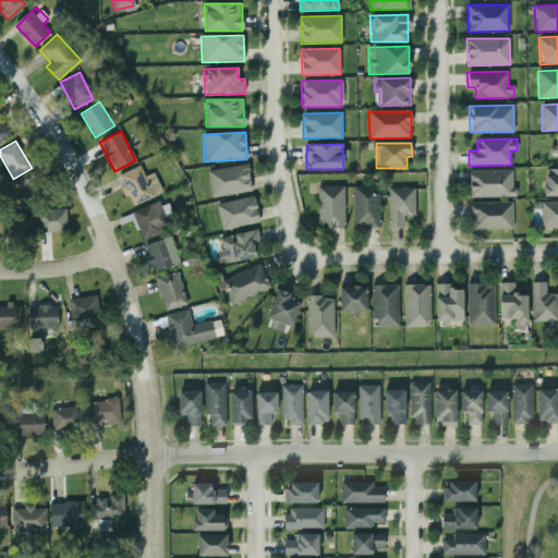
[(117,176),(126,197),(129,197),(132,206),(162,193),(154,172),(144,177),(140,166),(117,176)]
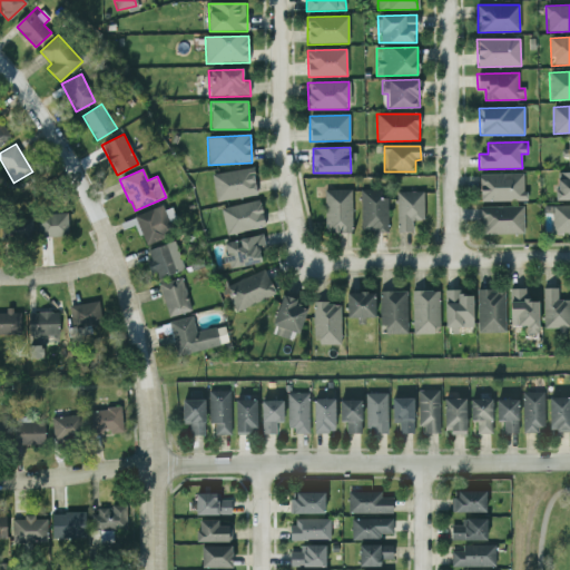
[(256,196),(254,169),(213,174),(215,200),(256,196)]
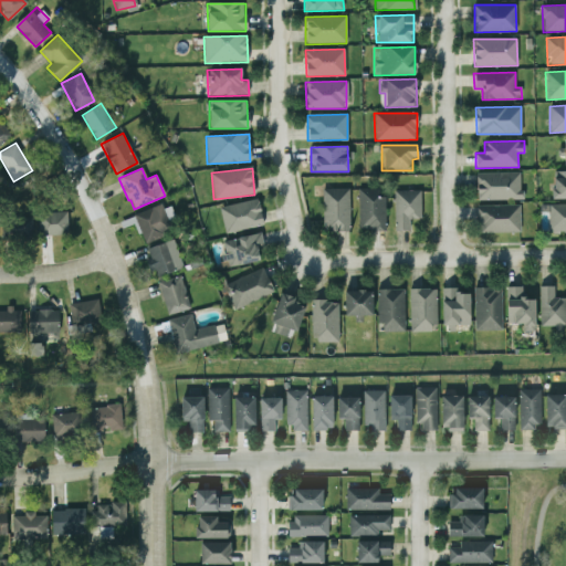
[(553,199),(565,198),(565,170),(552,171),(553,199)]
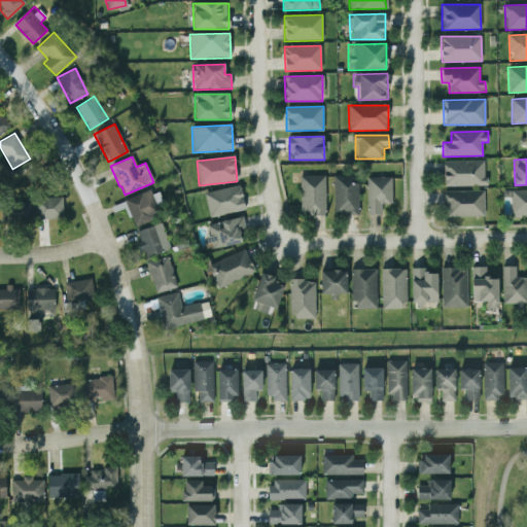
[(486,186),(485,160),(443,162),(444,187),(486,186)]
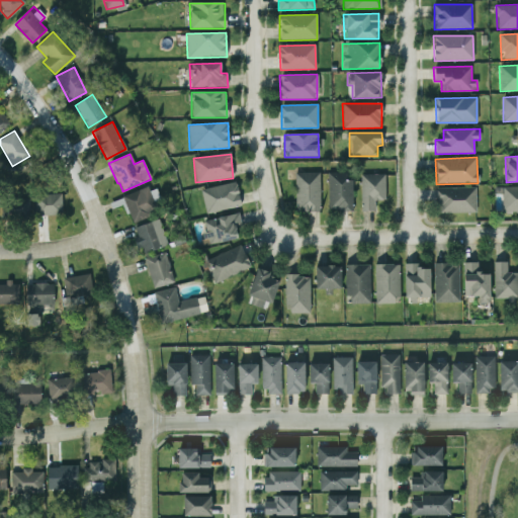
[(320,172),(294,173),(294,212),(320,211),(320,172)]
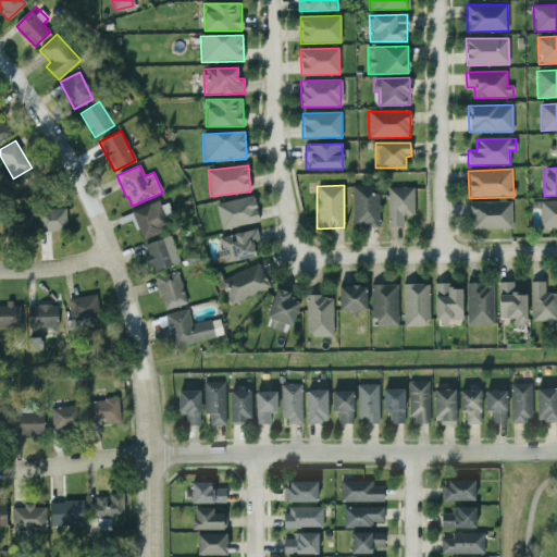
[(351,186),(353,226),(378,225),(378,186),(351,186)]
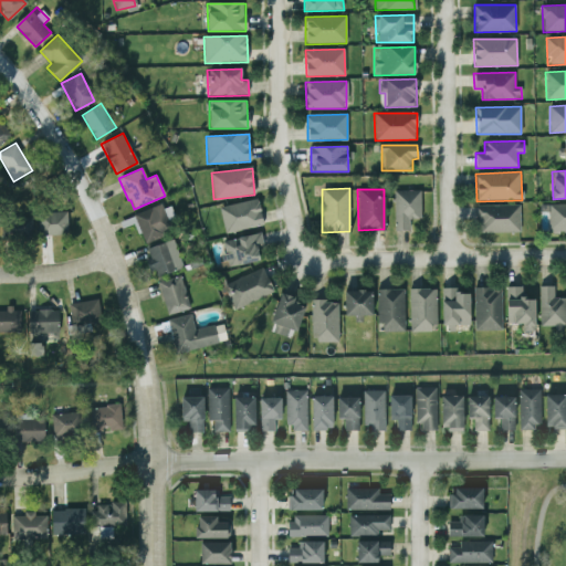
[(394,191),(395,231),(409,230),(409,219),(421,219),(420,190),(394,191)]
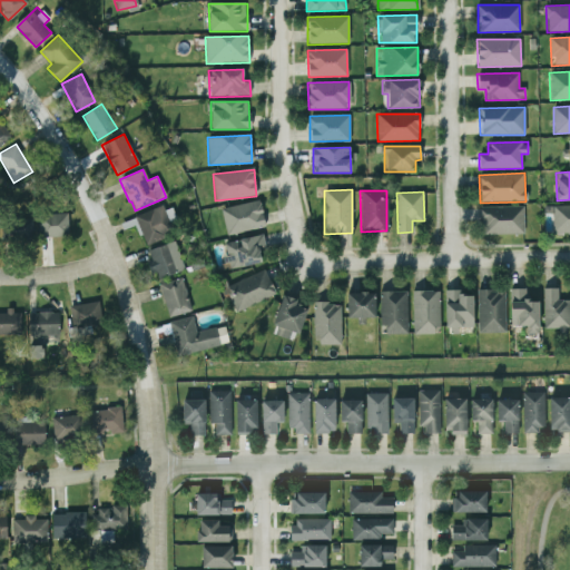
[(220,208),(226,235),(265,226),(259,200),(220,208)]
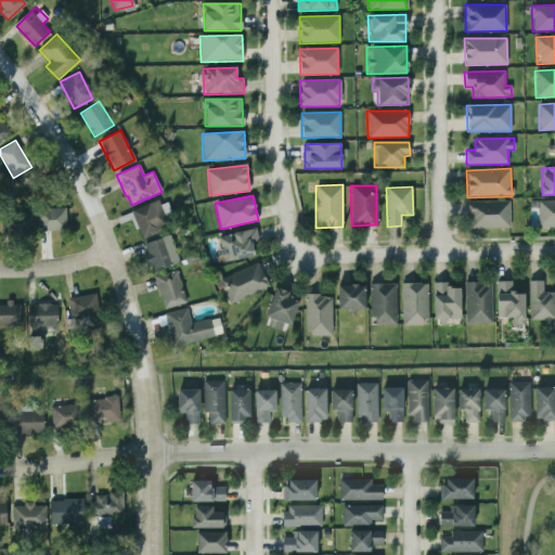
[(164,199),(131,211),(140,237),(172,227),(164,199)]
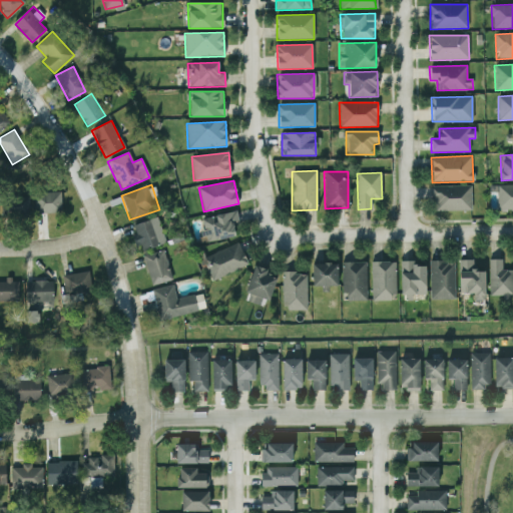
[(512,184),(497,185),(497,209),(512,208),(512,184)]
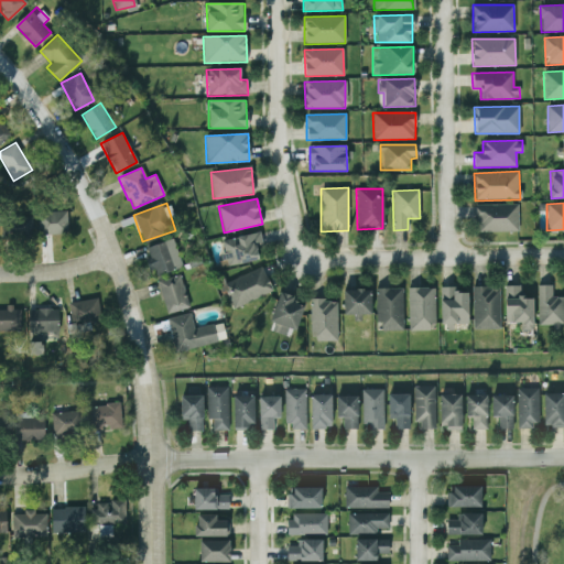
[(476,205),(477,232),(518,231),(518,204),(476,205)]
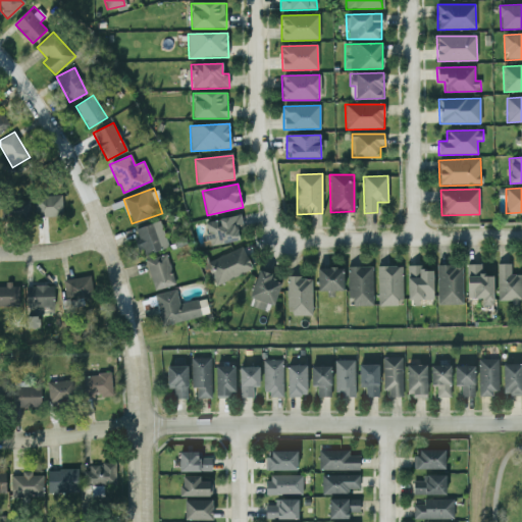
[(62,216),(61,196),(35,197),(36,217),(62,216)]
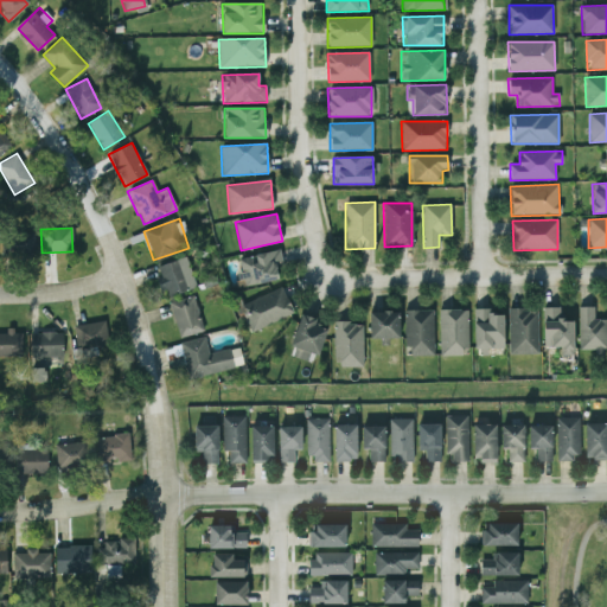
[(16,255),(34,255),(34,232),(14,234),(16,255)]
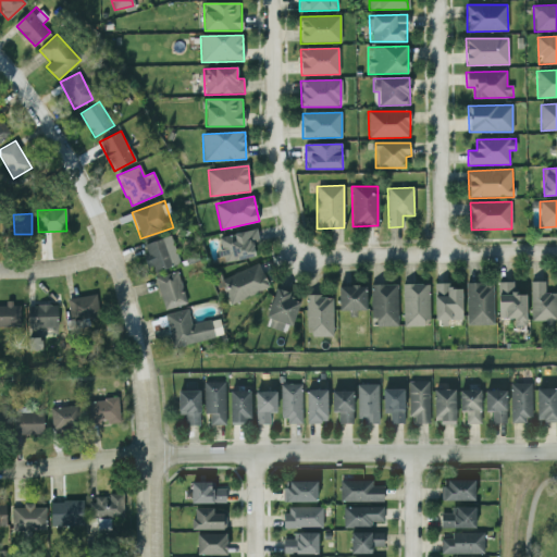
[(219,237),(221,251),(219,252),(221,263),(256,257),(252,244),(259,243),(257,230),(219,237)]
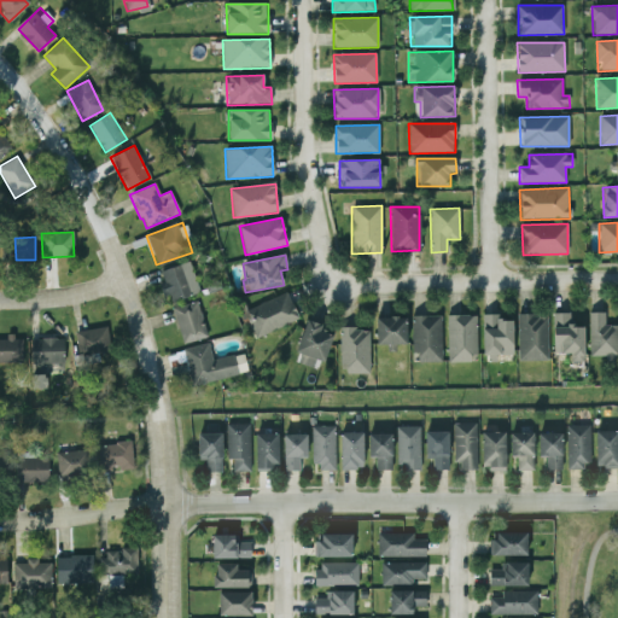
[(163,281),(159,284),(167,303),(199,292),(190,262),(159,272),(163,281)]
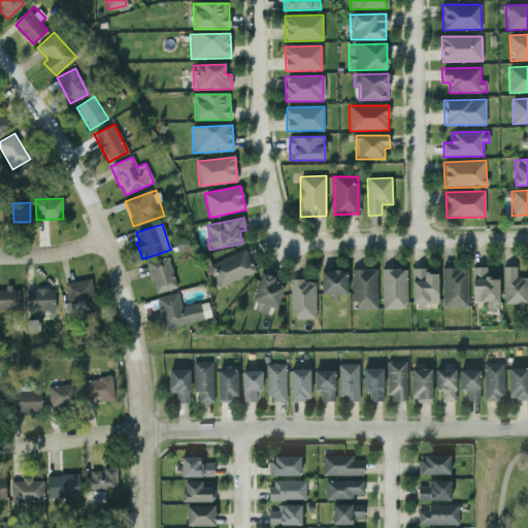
[(208,266),(219,289),(255,272),(244,250),(208,266)]
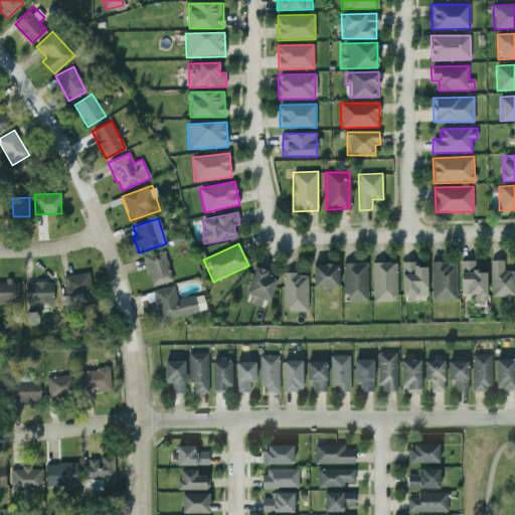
[(172,282),(165,251),(144,256),(151,287),(172,282)]
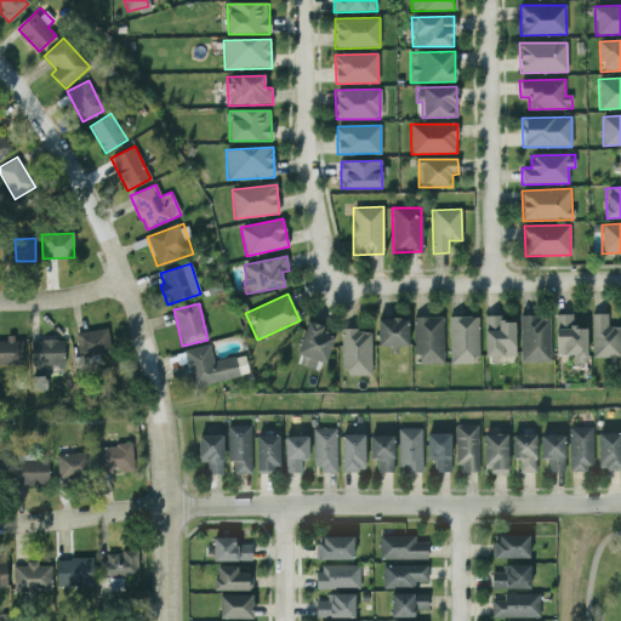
[(575,314),(556,314),(556,355),(573,357),(573,363),(586,363),(587,329),(575,328),(575,314)]
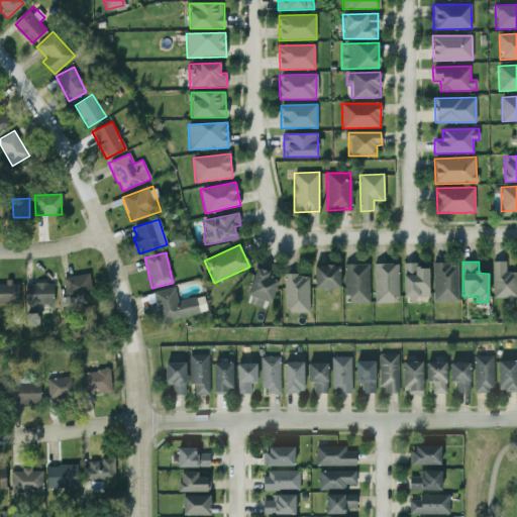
[(516,272),(506,273),(506,262),(492,262),(493,300),(516,299),(516,272)]
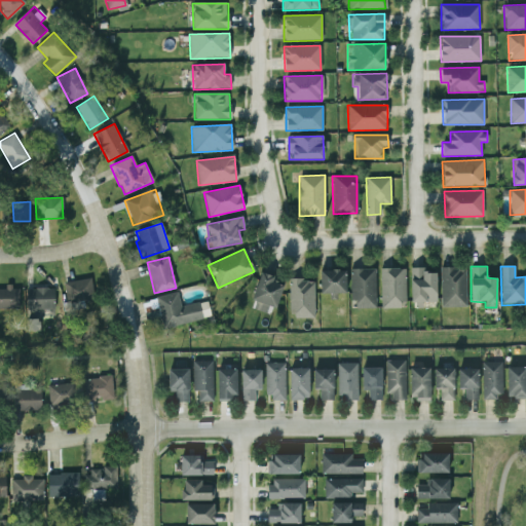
[(441,307),(466,307),(465,267),(440,268),(441,307)]
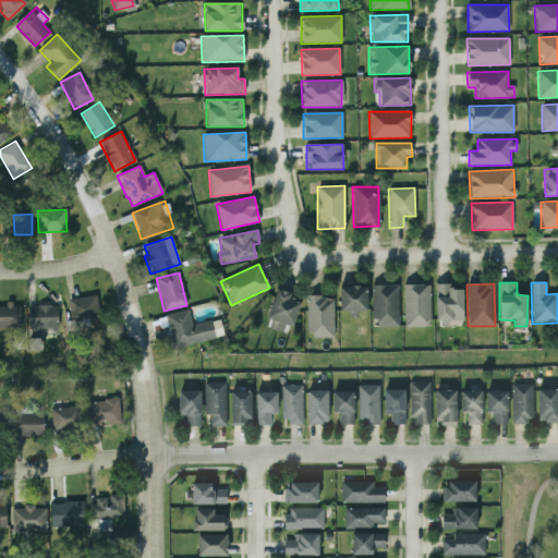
[(428,284),(403,284),(404,327),(429,327),(428,284)]
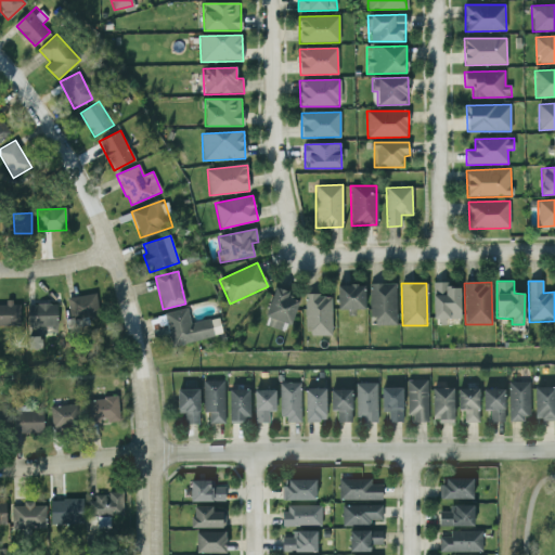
[(338,312),(355,312),(355,310),(365,309),(364,284),(337,285),(338,312)]
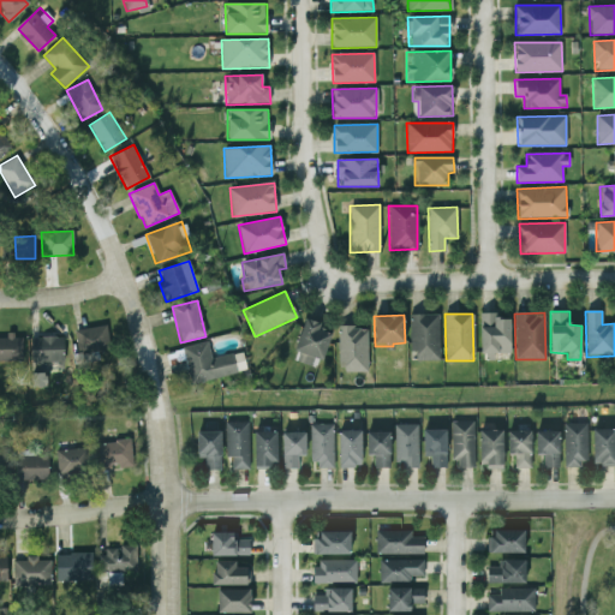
[(411,360),(440,360),(439,315),(411,315),(411,360)]
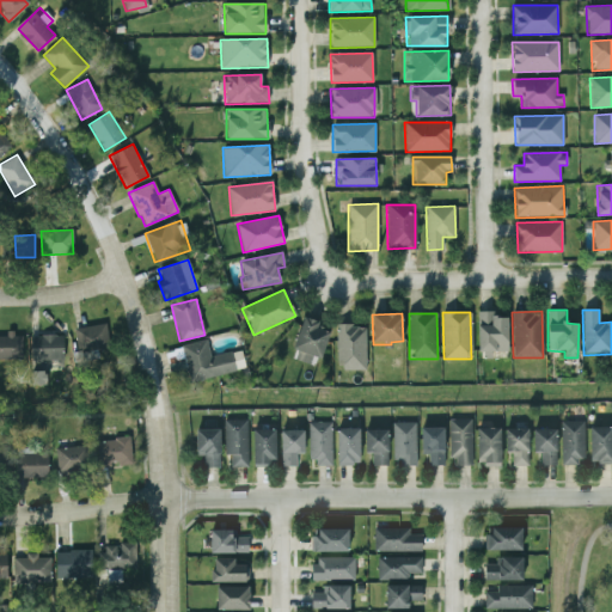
[(478,353),(507,354),(508,313),(478,313),(478,353)]
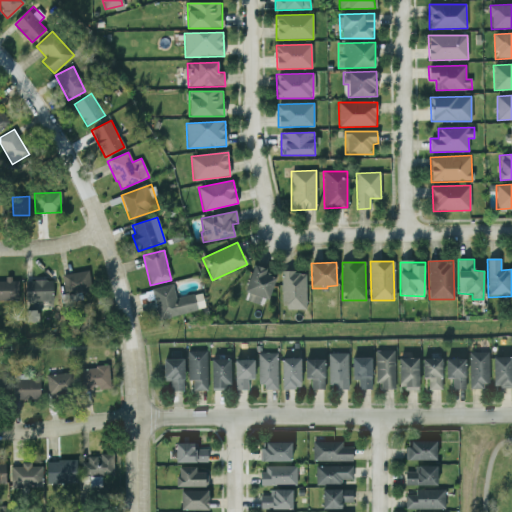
[(259,305),(261,297),(269,300),(277,274),(253,267),(243,300),(259,305)]
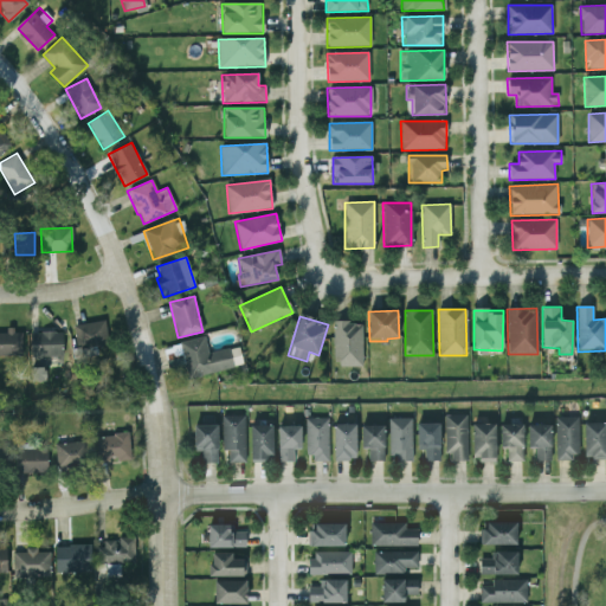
[(107,348),(107,322),(75,323),(76,349),(107,348)]
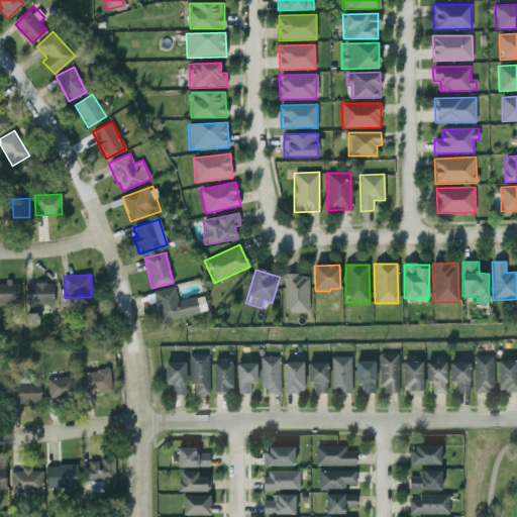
[(309,311),(308,275),(284,275),(285,312),(309,311)]
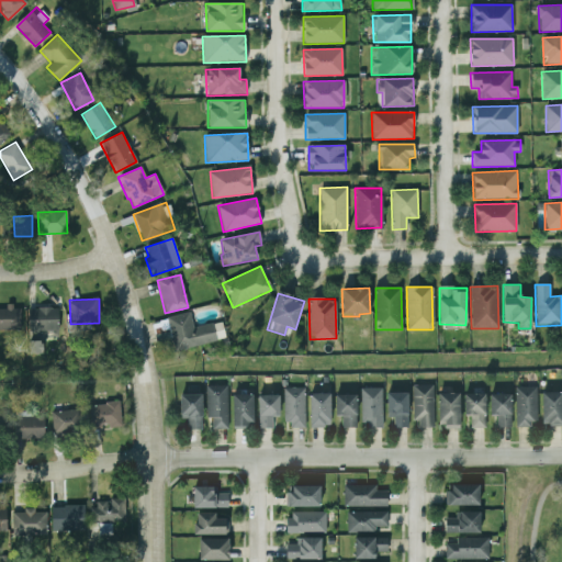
[(21,307),(0,306),(0,329),(20,330),(21,307)]
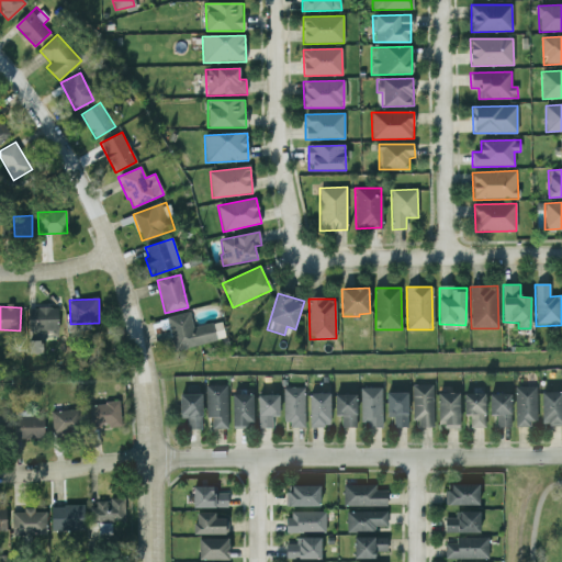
[(27,308),(29,339),(47,338),(47,332),(58,332),(57,307),(27,308)]
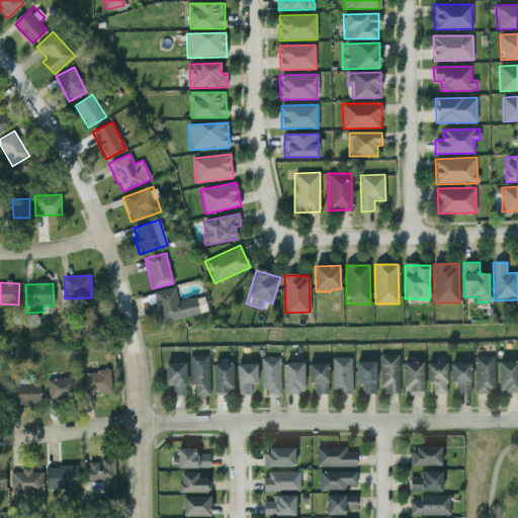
[(204,296),(177,301),(175,287),(154,292),(160,323),(207,314),(204,296)]
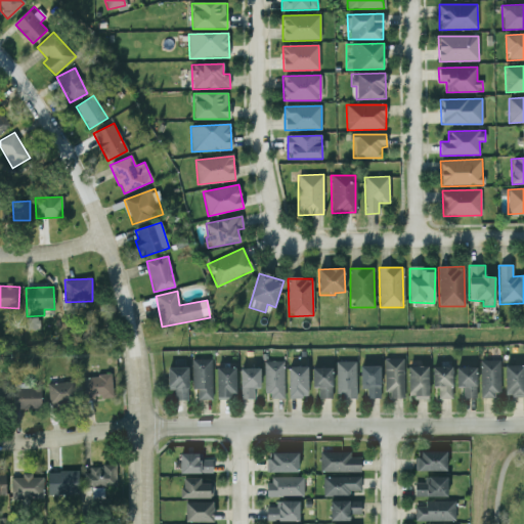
[(385,399),(404,398),(403,358),(384,359),(385,399)]
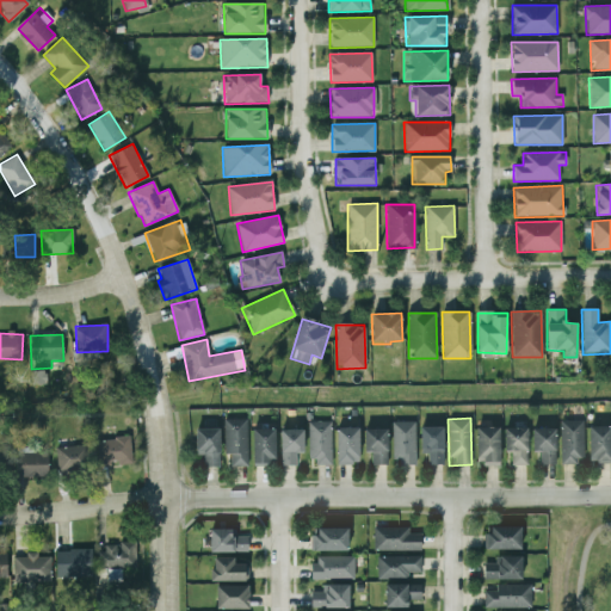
[(223,419),(224,455),(229,455),(229,466),(247,466),(247,419),(223,419)]
